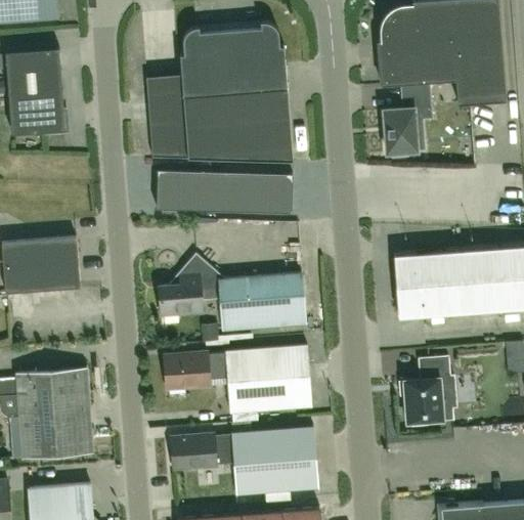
[(55,0),(0,0),(0,23),(57,19),(55,0)]
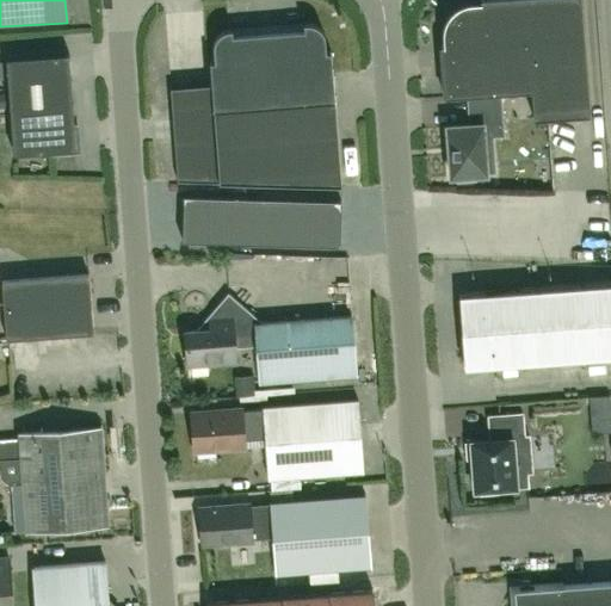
[(534,124),(590,119),(580,0),(519,0),(481,4),(481,6),(471,7),(467,7),(462,8),(457,11),(454,14),(448,22),(445,25),(444,30),(443,35),(443,39),(444,49),(440,49),(444,101),(531,96),(534,124)]
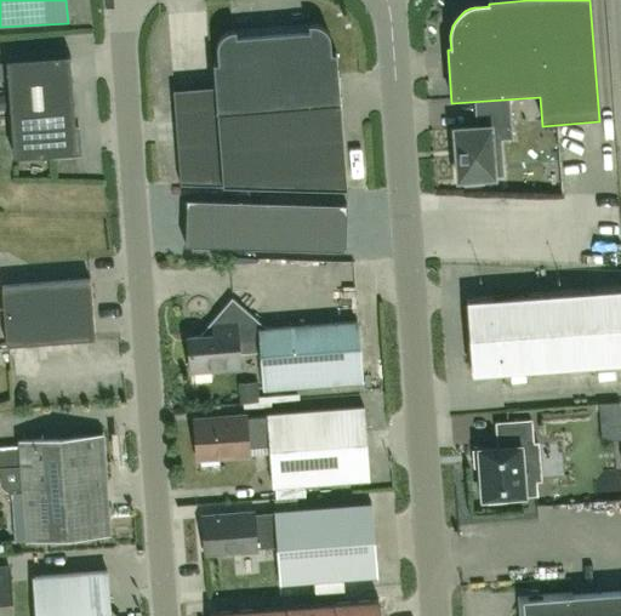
[(347,193),(340,108),(336,57),(331,57),(330,44),(330,41),(329,39),(328,36),(326,34),(325,33),(323,30),(320,29),(318,28),(315,28),(313,28),(308,28),(308,35),(237,40),(237,34),(232,34),(229,35),(227,35),(224,36),(222,39),(221,40),(218,43),(217,45),(217,47),(216,50),(216,52),(217,66),(212,67),(217,118),(175,120),(180,188),(347,193)]
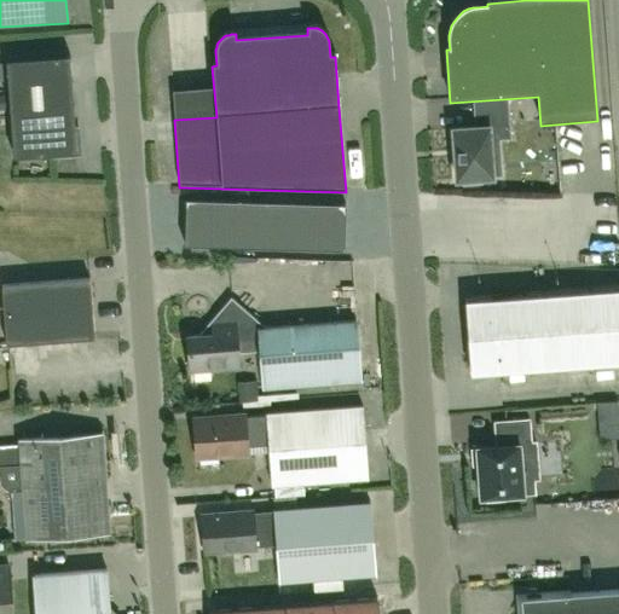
[(6,63),(13,160),(76,155),(69,58),(6,63)]
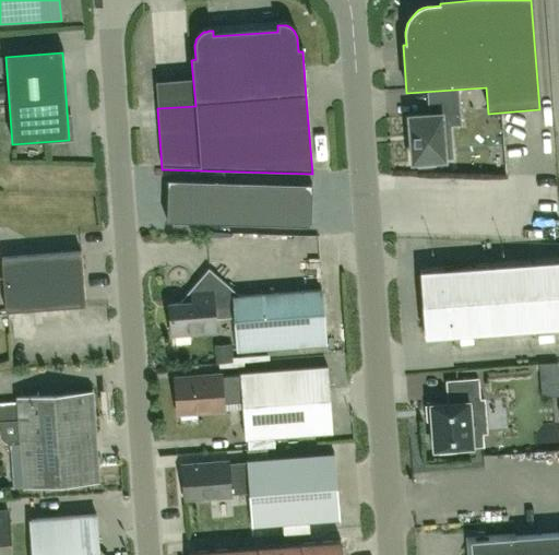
[(408,119),(413,166),(417,165),(417,170),(436,169),(436,164),(444,163),(442,129),(461,128),(459,104),(458,104),(459,116),(408,119)]
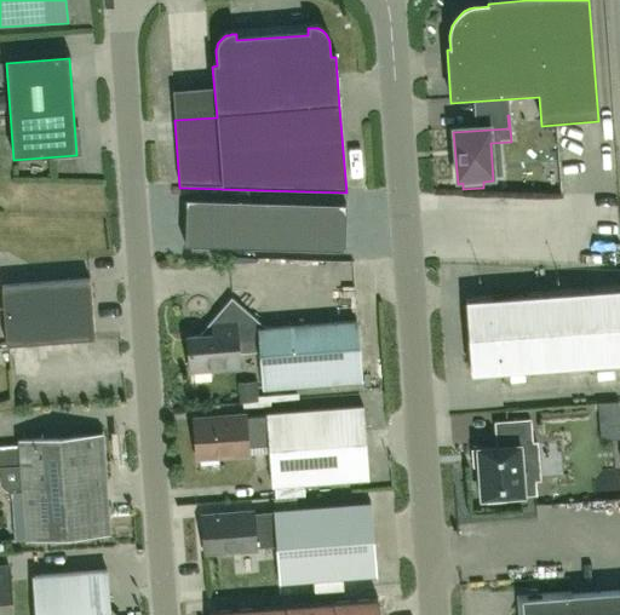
[(264,251),(265,205),(185,202),(184,248),(264,251)]
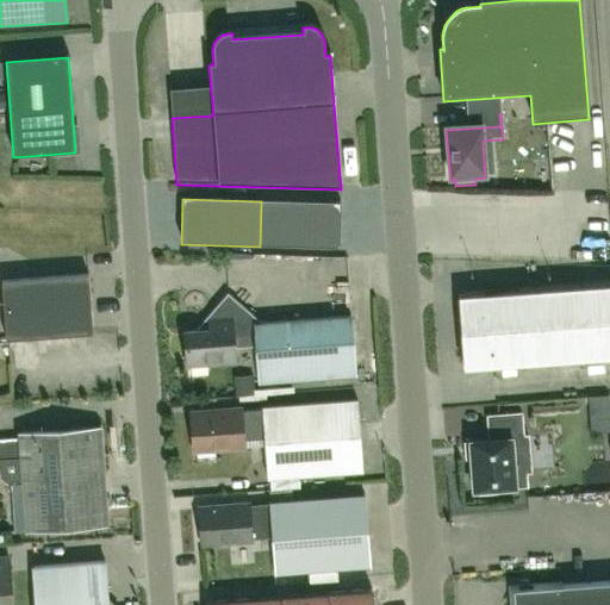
[(340,204),(261,201),(260,247),(338,249),(340,204)]
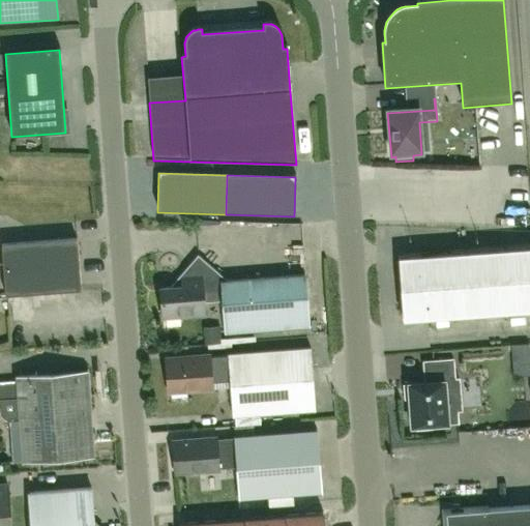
[(241,218),(241,231),(259,230),(259,217),(241,218)]
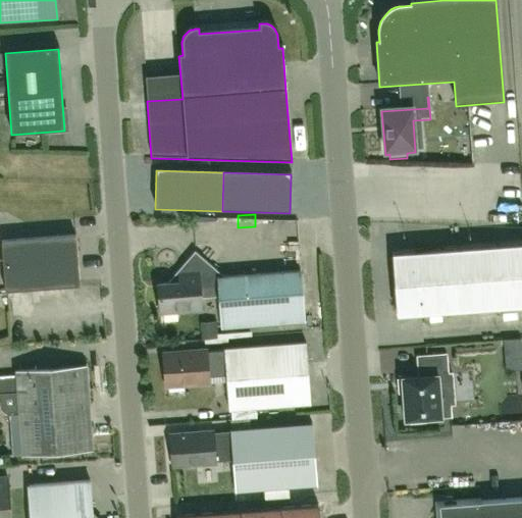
[(76,239),(2,244),(6,294),(80,288),(76,239)]
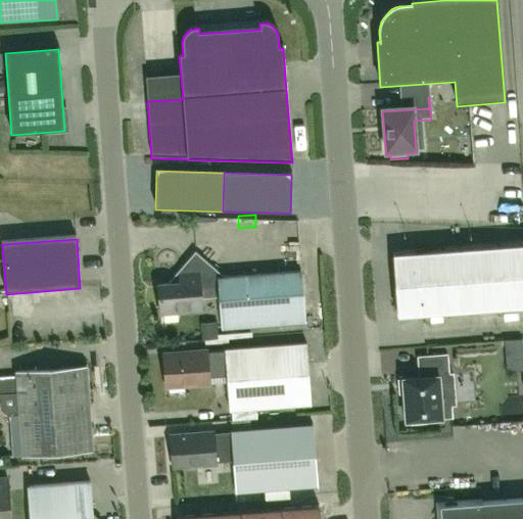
[(522,246),(393,256),(397,310),(407,318),(522,309),(522,246)]
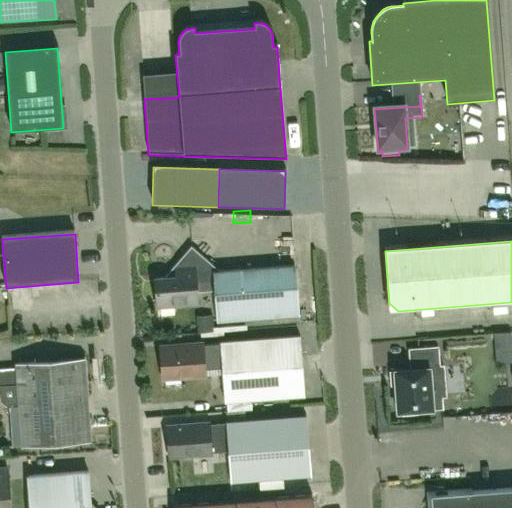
[(173,281),(155,282),(157,310),(198,306),(196,287),(213,268),(191,249),(190,250),(192,252),(178,268),(178,274),(173,281)]
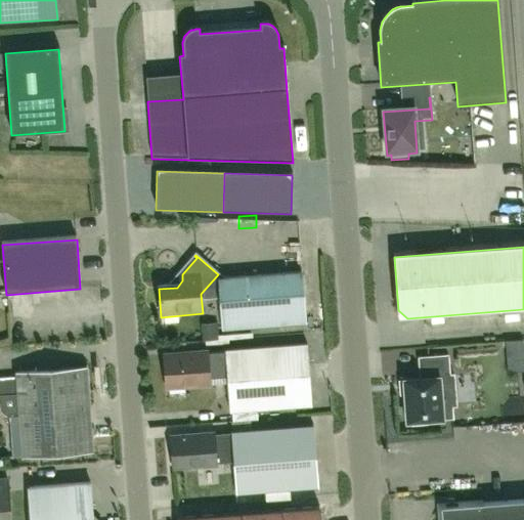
[(302,275),(219,282),(223,333),(306,327),(302,275)]
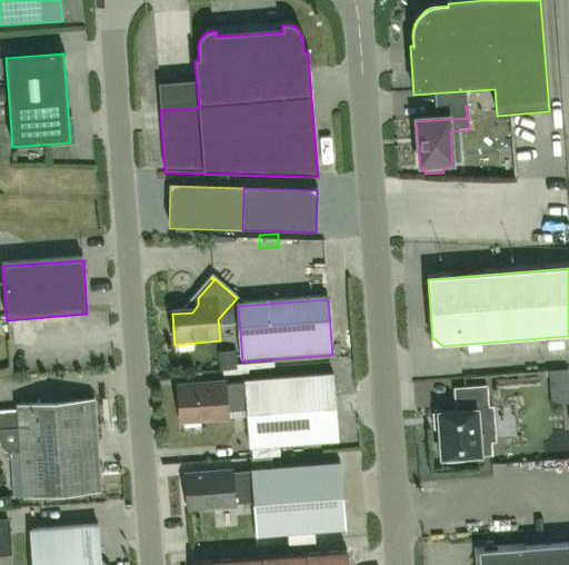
[(549,387),(567,385),(566,374),(548,375),(549,387)]
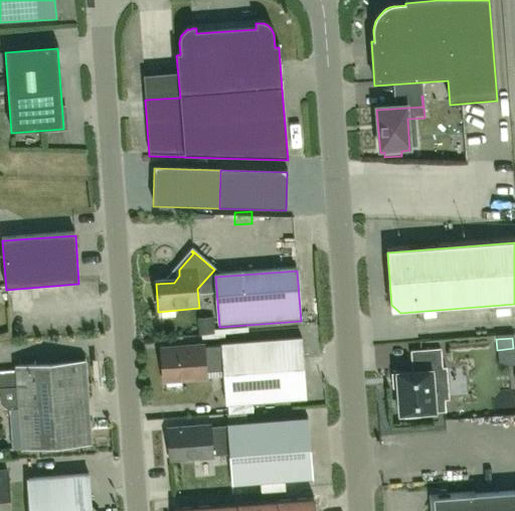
[(161,351),(164,384),(206,381),(224,379),(226,407),(307,400),(302,341),(221,347),(221,349),(204,350),(204,348),(161,351)]
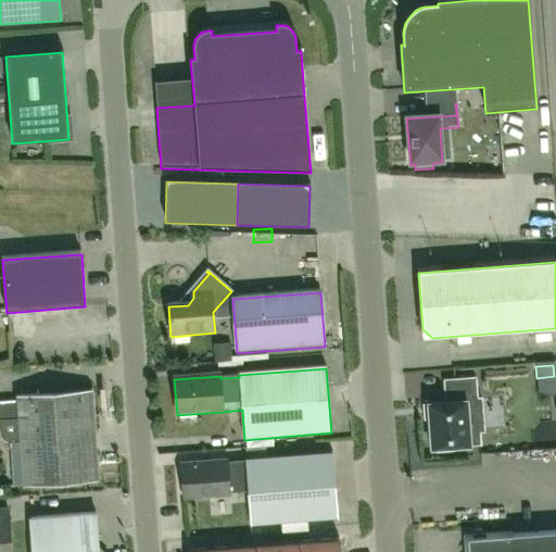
[(480,436),(483,435),(481,401),(477,401),(475,380),(444,383),(446,403),(428,405),(428,408),(424,408),(425,422),(429,422),(431,450),(437,450),(438,453),(452,452),(452,449),(481,447),(480,436)]
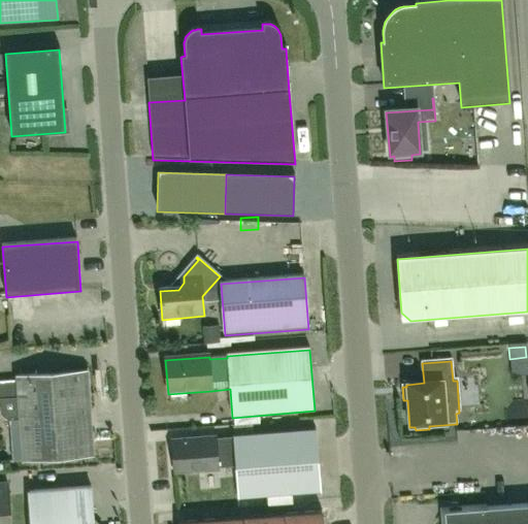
[(0,401),(1,402),(2,416),(9,422),(20,421),(23,462),(94,457),(88,373),(17,379),(17,384),(0,384),(0,401)]
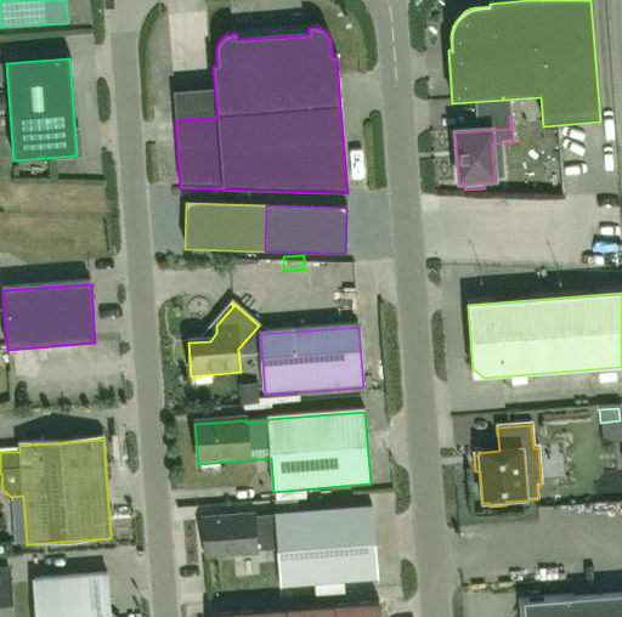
[(255,518),(203,521),(205,560),(258,556),(258,554),(277,553),(281,589),(378,581),(372,508),(275,515),(275,518),(255,519),(255,518)]
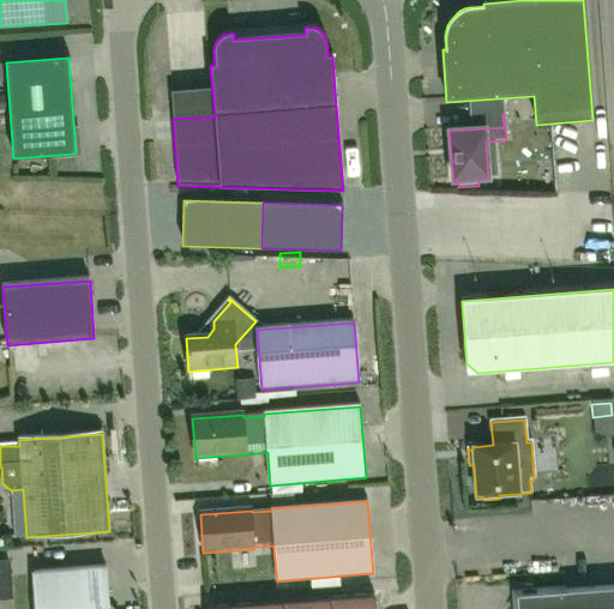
[(10,565),(0,565),(0,608),(13,608),(10,565)]
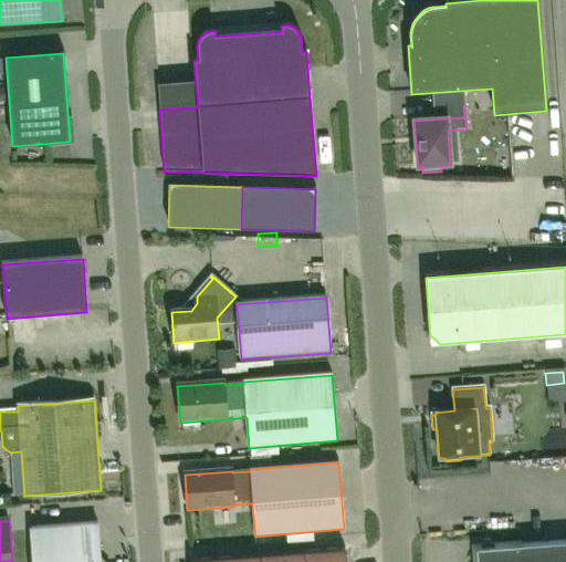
[(31,530),(33,561),(101,561),(97,524),(31,530)]
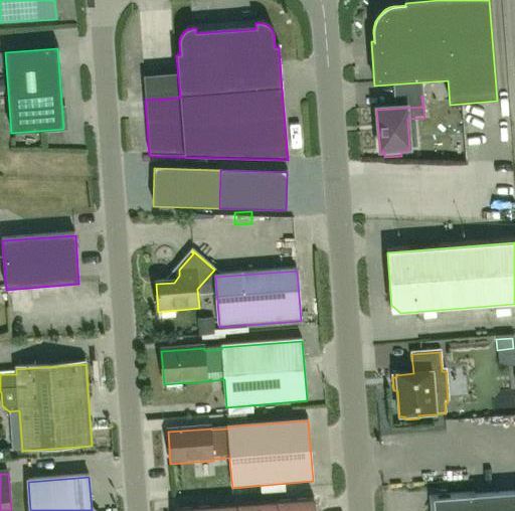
[(514,510),(514,494),(434,500),(434,510),(514,510)]
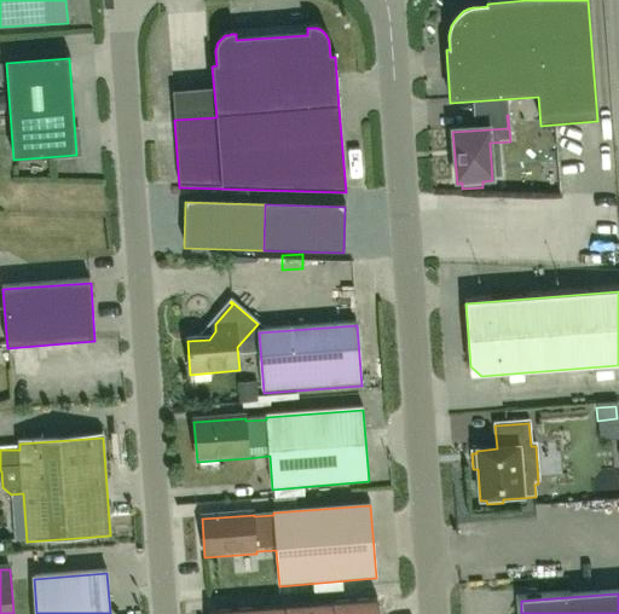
[(379,613),(377,602),(239,613),(379,613)]
